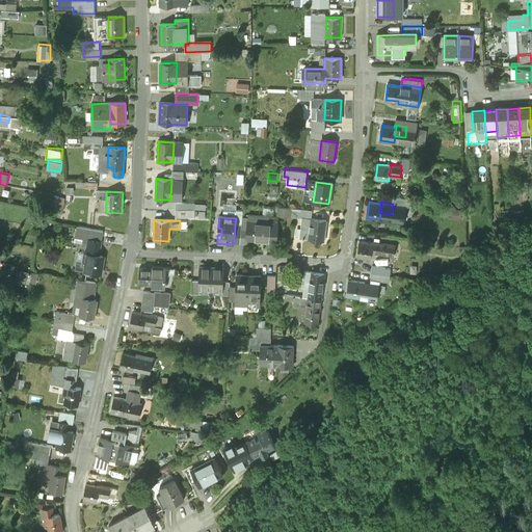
[(326,221),(311,219),(310,229),(301,228),(300,238),(323,241),(326,221)]
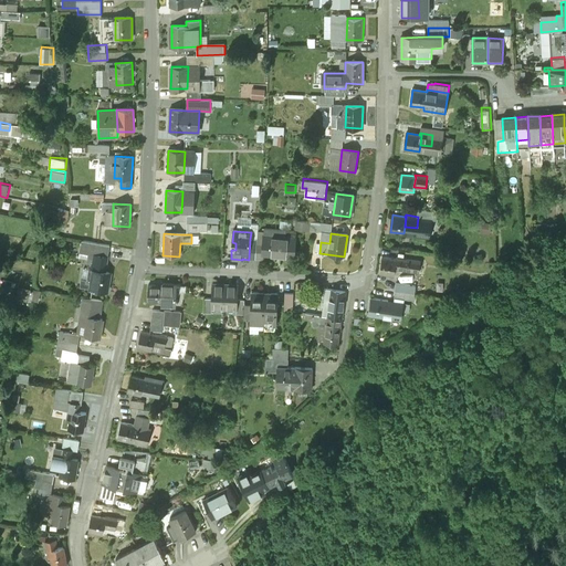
[(294,239),(263,237),(263,245),(262,255),(263,255),(293,258),(294,239)]
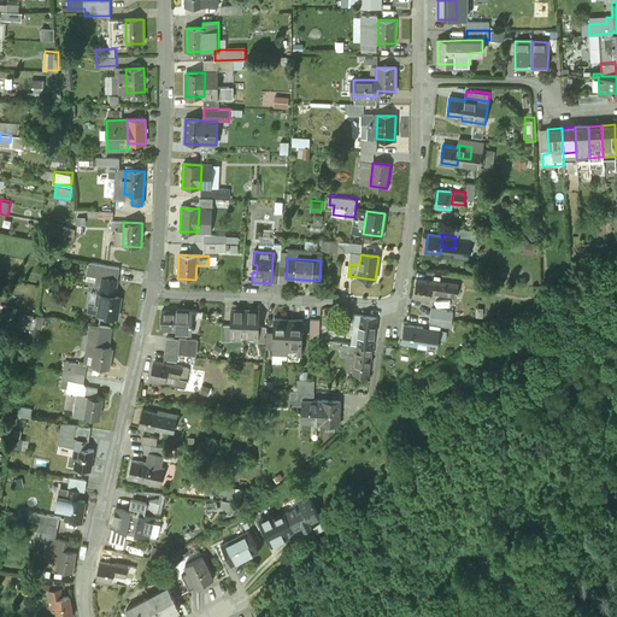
[(430,281),(417,280),(415,298),(430,300),(430,293),(433,281),(430,281)]
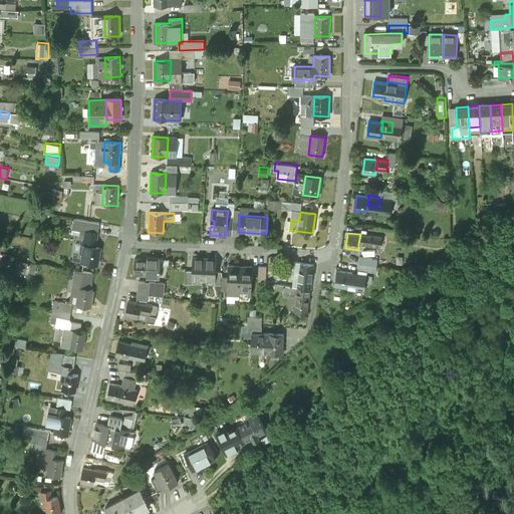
[(371,235),(358,233),(358,234),(360,234),(358,244),(369,245),(371,235)]
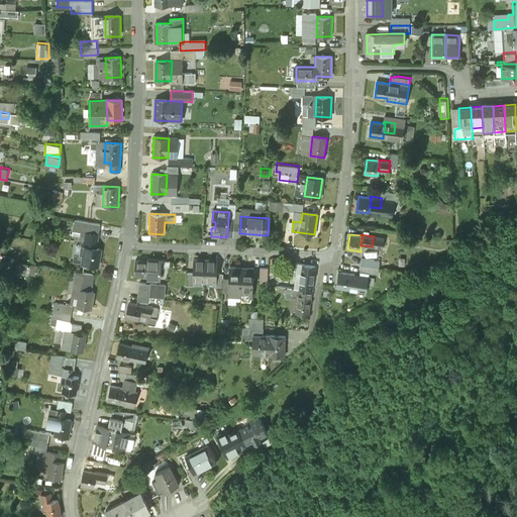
[(294,235),(287,235),(286,247),(297,248),(293,244),(294,235)]
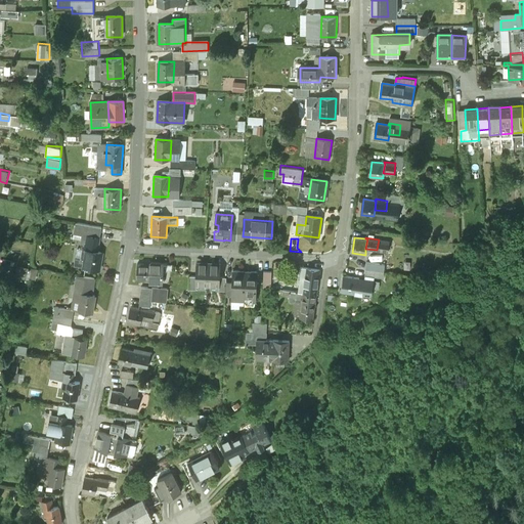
[(97,244),(88,243),(85,258),(88,258),(89,250),(96,252),(97,244)]
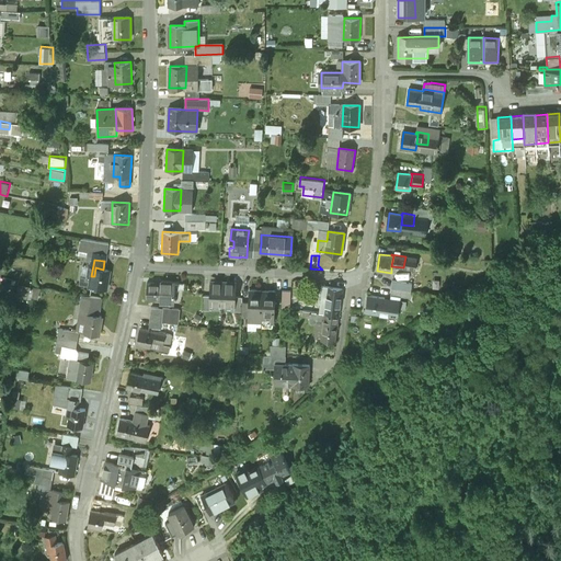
[(103,270),(95,267),(94,276),(92,286),(106,288),(110,271),(103,270)]
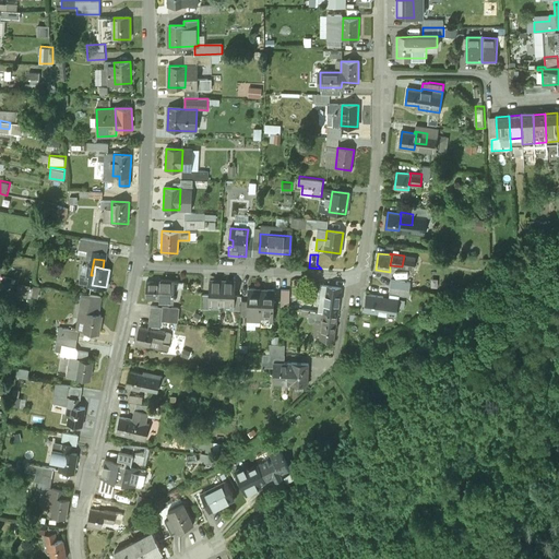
[(411,281),(392,278),(391,286),(409,288),(411,281)]
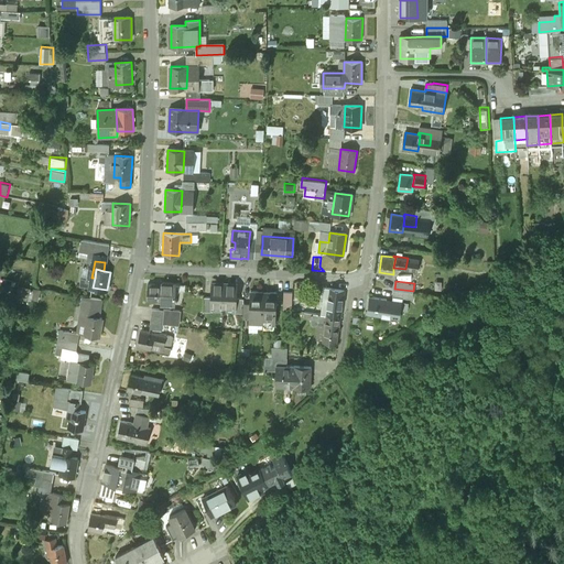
[(15,296),(39,301),(41,288),(19,283),(15,296)]
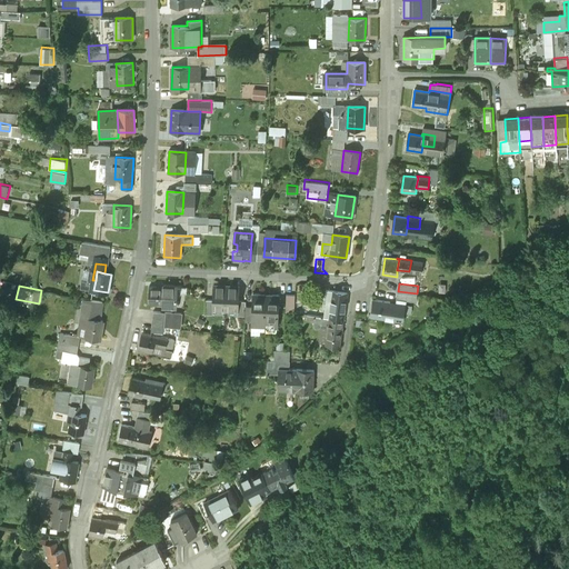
[(176,287),(163,286),(163,287),(162,298),(175,298),(176,287)]
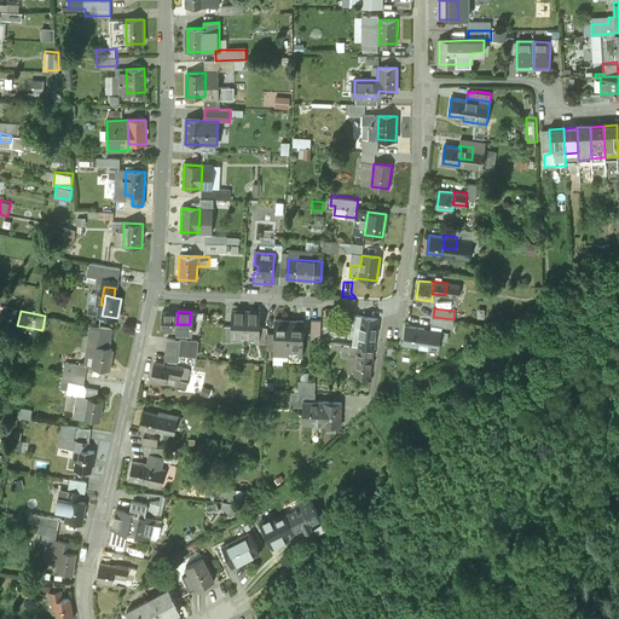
[(239,311),(232,311),(231,327),(231,337),(244,339),(246,313),(239,313),(239,311)]
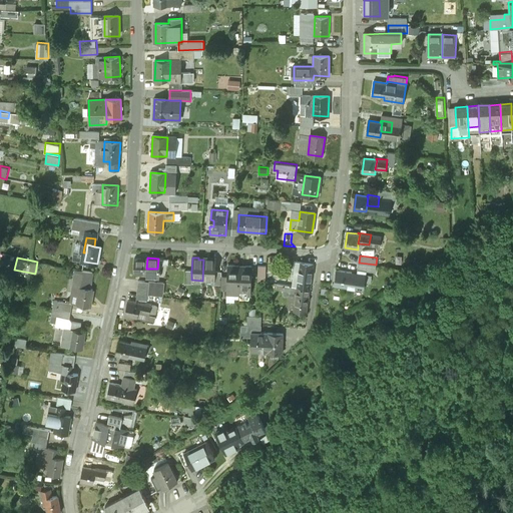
[(147,259),(134,259),(133,274),(146,275),(146,269),(147,259)]
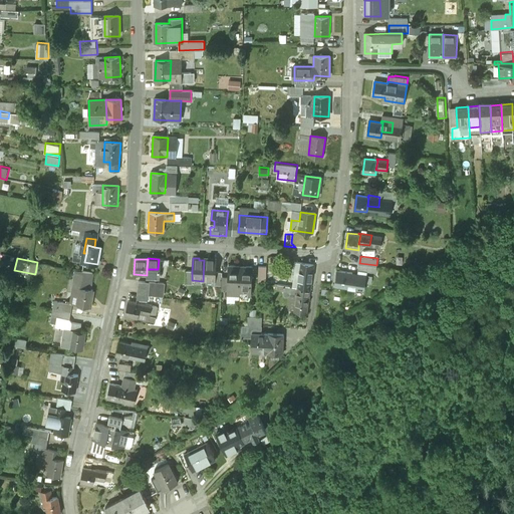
[(210,260),(204,260),(203,281),(214,281),(215,281),(216,272),(216,259),(210,259),(210,260)]
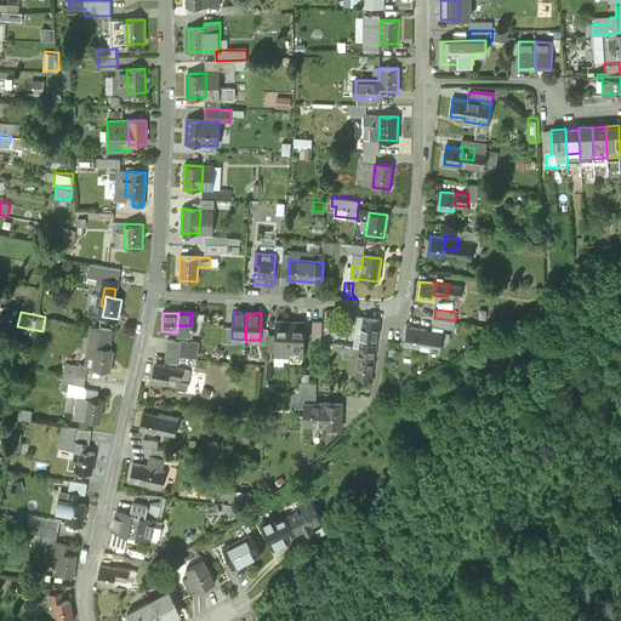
[(379,320),(363,318),(359,341),(358,347),(375,349),(379,320)]
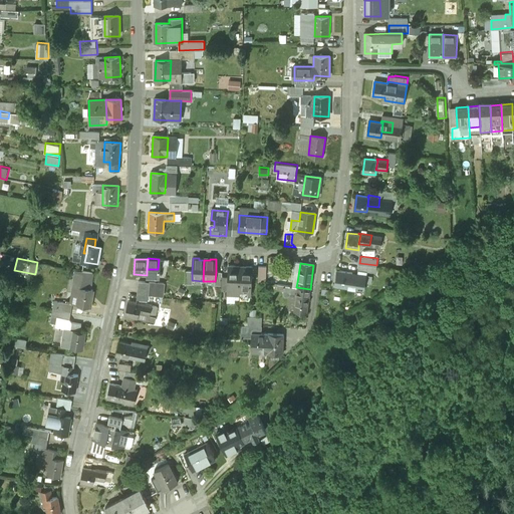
[(376,265),(359,263),(358,269),(376,271),(376,265)]
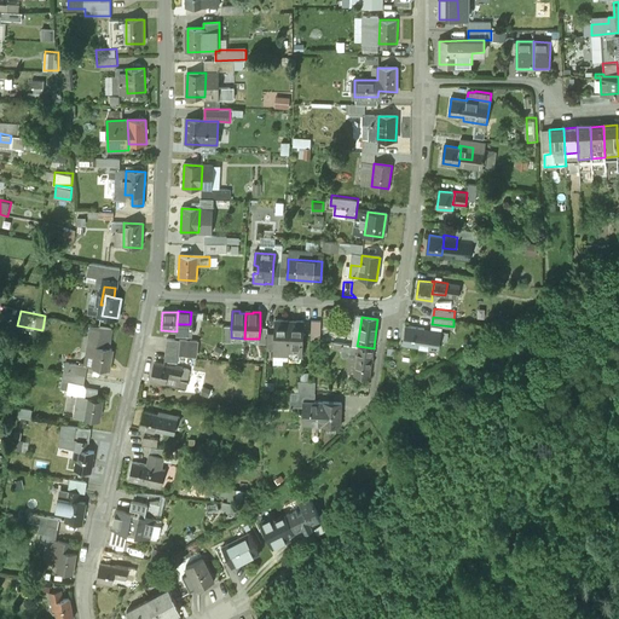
[(289,322),(275,320),(275,334),(273,351),(273,359),(288,360),(289,322)]
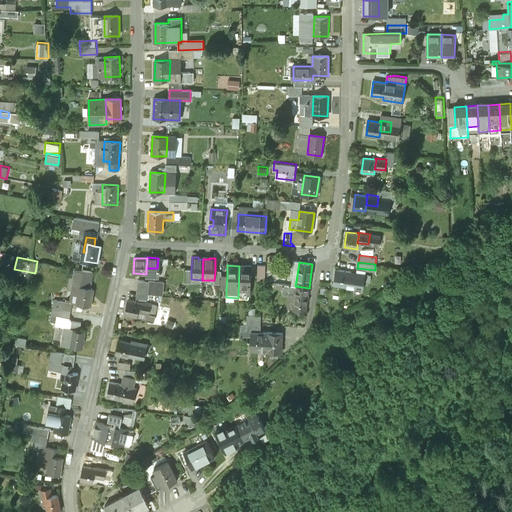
[(251,266),(239,266),(238,298),(250,299),(251,266)]
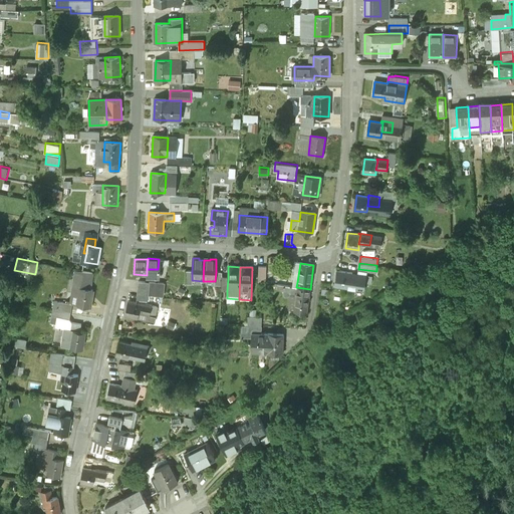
[(92,273),(74,270),(71,294),(78,296),(76,305),(89,307),(92,290),(90,289),(92,273)]
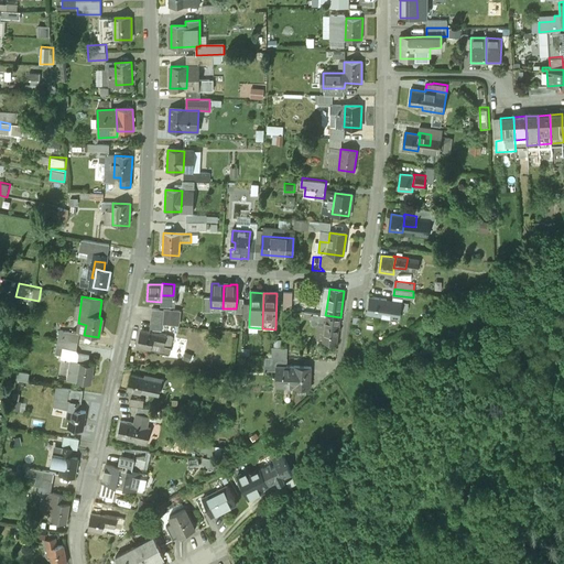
[(383,299),(370,297),(368,313),(382,315),(383,311),(390,312),(390,310),(394,311),(397,300),(383,297),(383,299)]
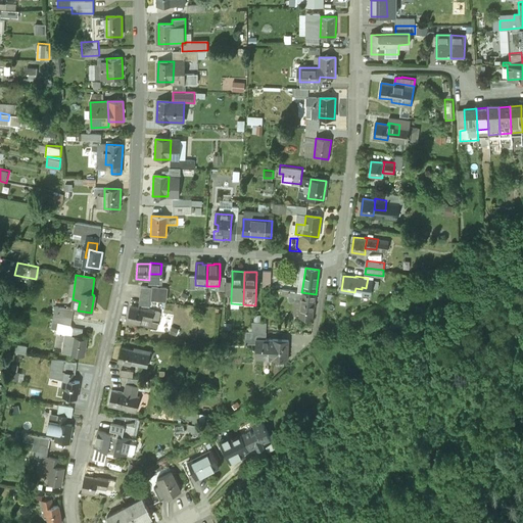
[(152,287),(141,286),(139,299),(140,299),(150,300),(152,287)]
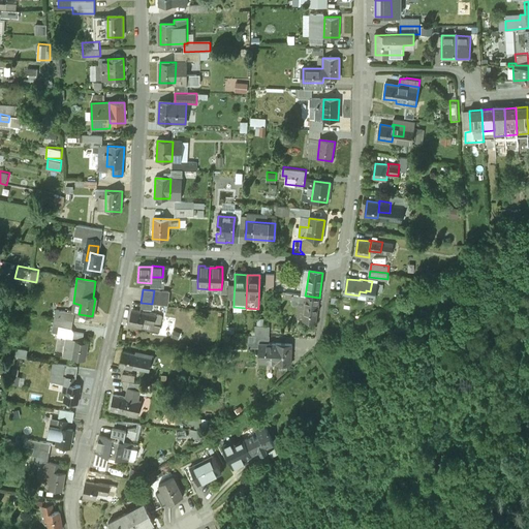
[(168,292),(154,290),(152,304),(166,305),(168,292)]
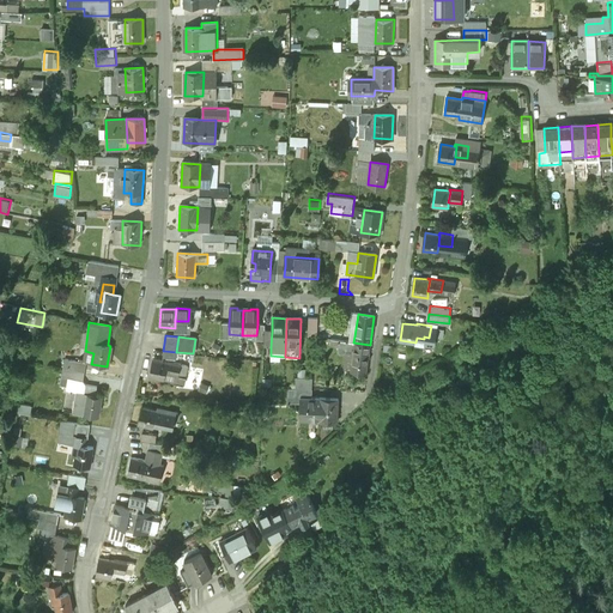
[(353,343),(339,340),(338,347),(338,350),(339,353),(343,353),(346,351),(352,352),(350,371),(366,374),(370,345),(353,343)]
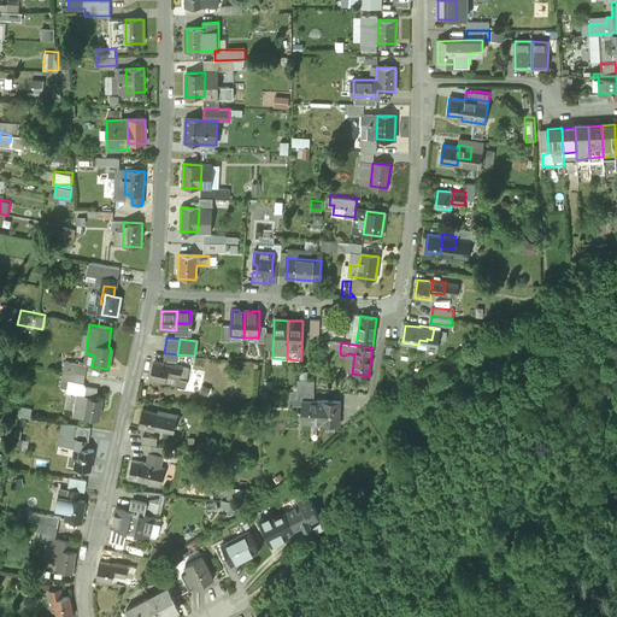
[(87,365),(65,362),(63,370),(84,375),(87,365)]
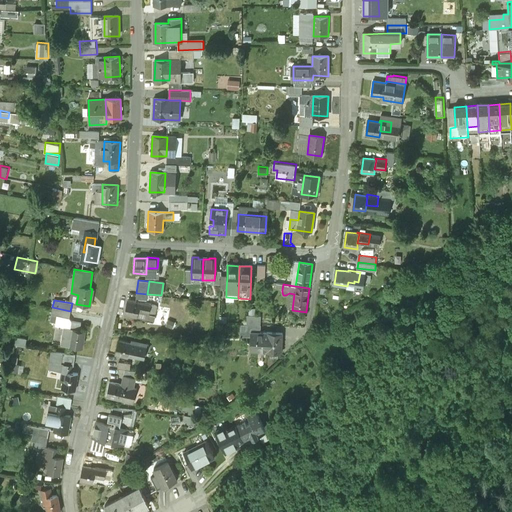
[(139,303),(127,300),(124,315),(136,317),(138,312),(140,303),(139,303)]
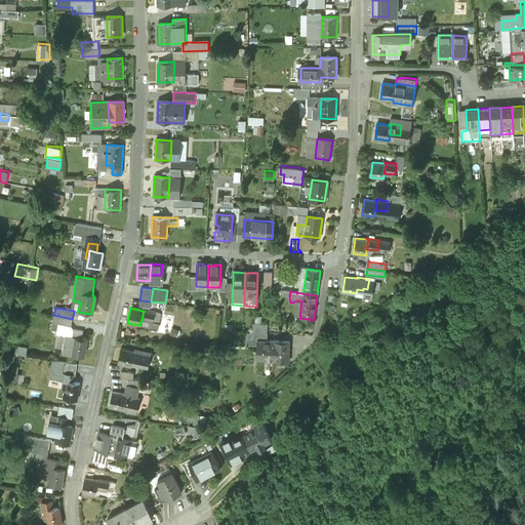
[(154,312),(143,310),(143,311),(144,311),(142,320),(152,322),(154,312)]
